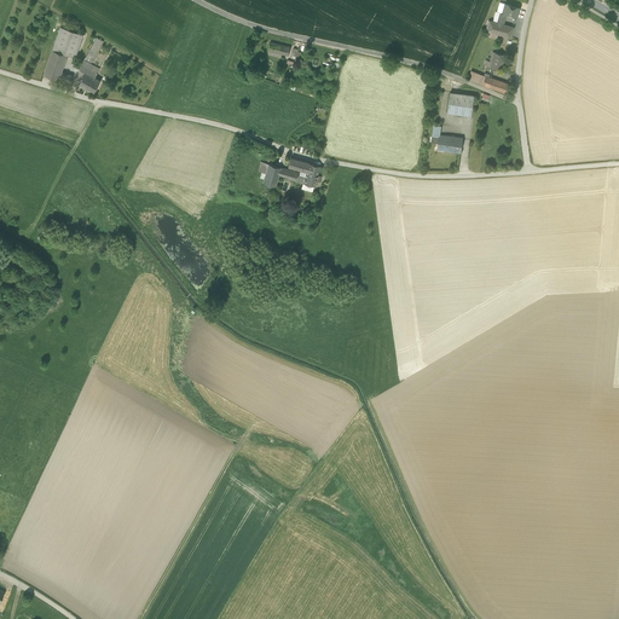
[(497,23),(503,25),(507,15),(516,18),(519,9),(504,4),(502,13),(499,13),(497,23)]
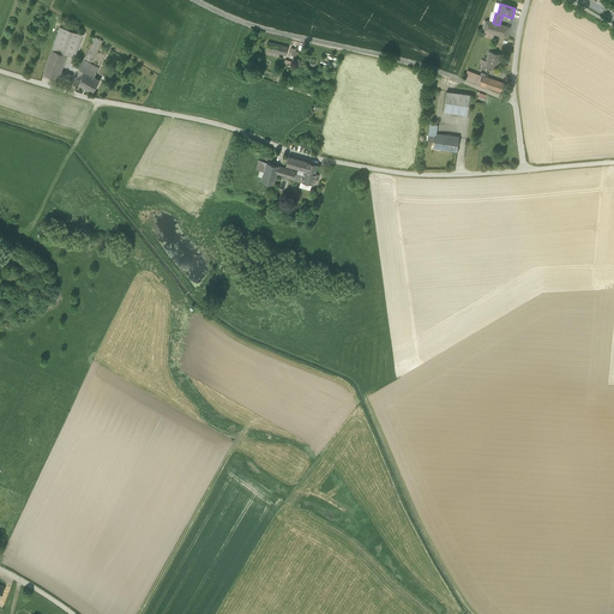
[(52,49),(74,56),(83,34),(70,30),(71,25),(61,22),(60,26),(52,49)]
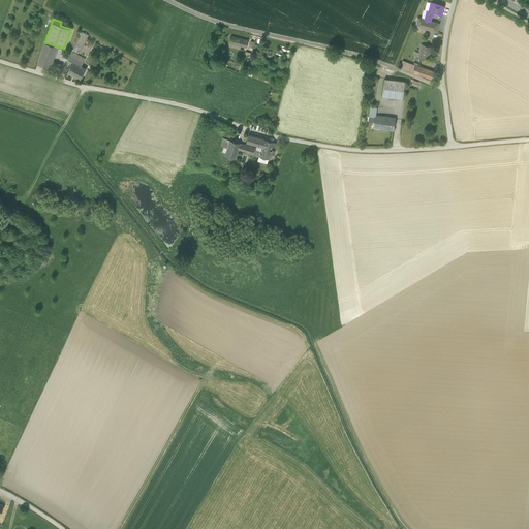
[(416,27),(436,32),(439,24),(430,22),(425,20),(418,19),(416,27)]
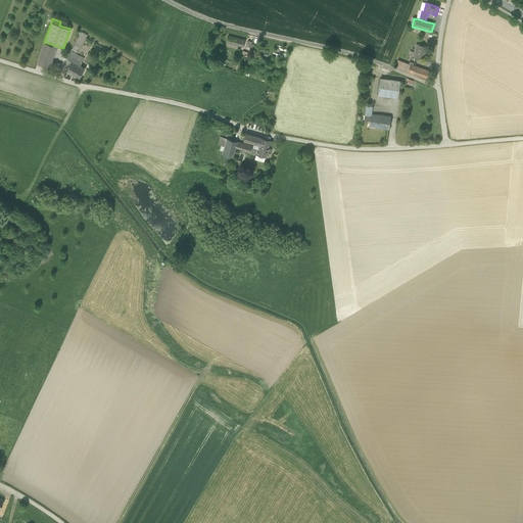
[(72,50),(78,53),(88,35),(82,32),(72,50)]
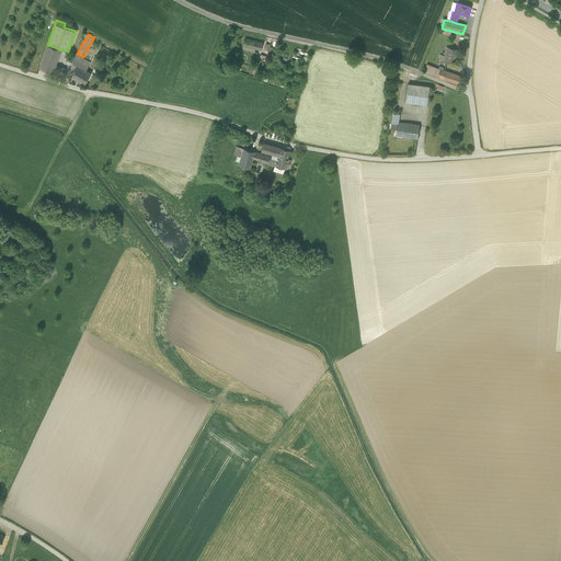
[(243,46),(255,49),(261,50),(263,43),(245,38),(243,46)]
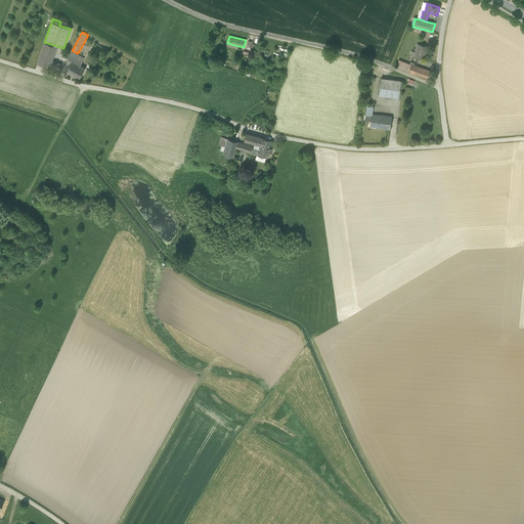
[(61,64),(52,61),(57,46),(44,42),(37,63),(50,68),(59,71),(61,64)]
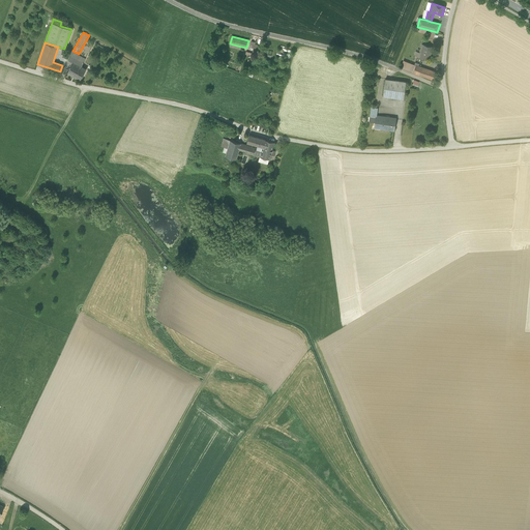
[(417,59),(428,61),(431,47),(421,45),(417,59)]
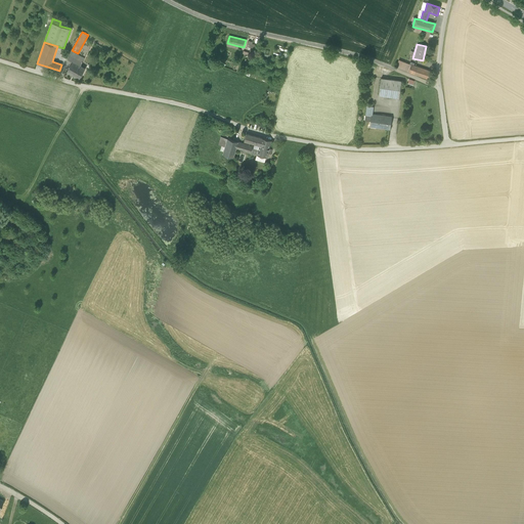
[(72,61),(80,66),(83,60),(82,60),(83,58),(74,52),(70,59),(72,61)]
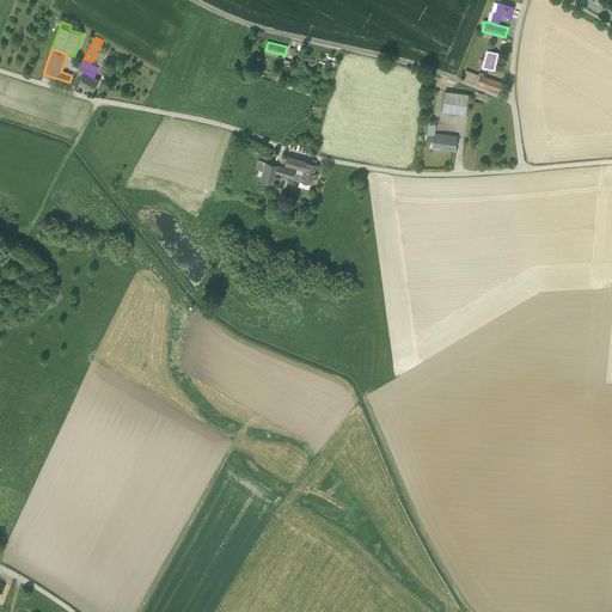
[(78,84),(92,92),(99,80),(93,77),(84,72),(78,84)]
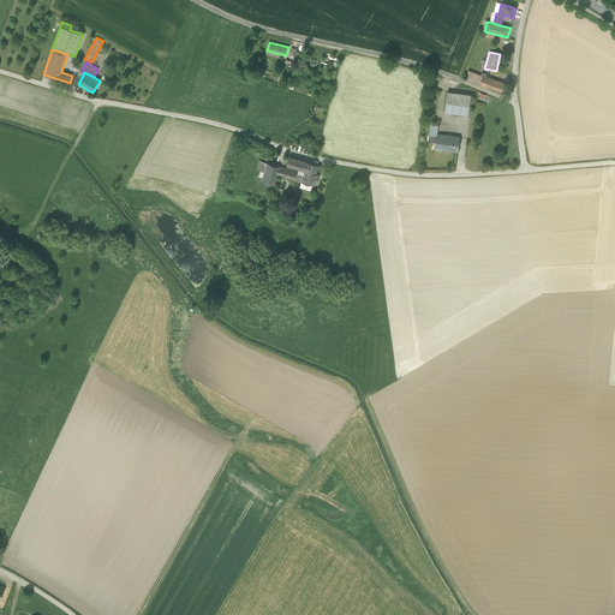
[(466,81),(485,88),(489,78),(483,76),(483,79),(469,73),(466,81)]
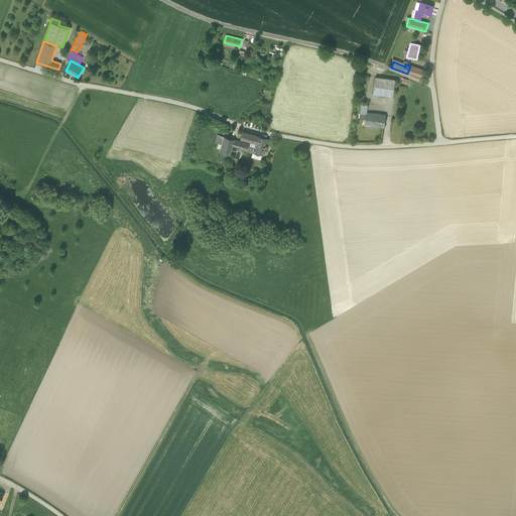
[(407,74),(415,78),(418,70),(410,66),(407,74)]
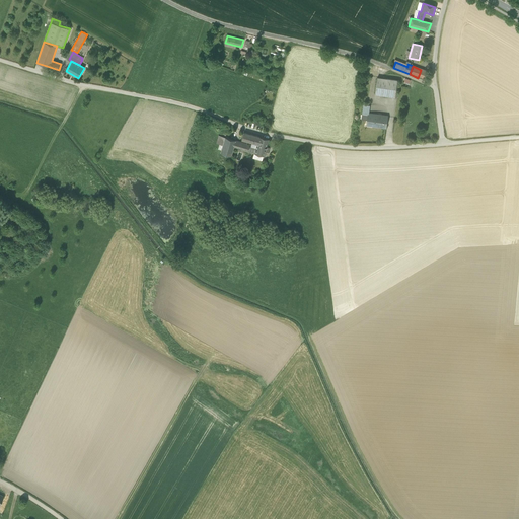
[(430,73),(421,70),(418,78),(427,81),(430,73)]
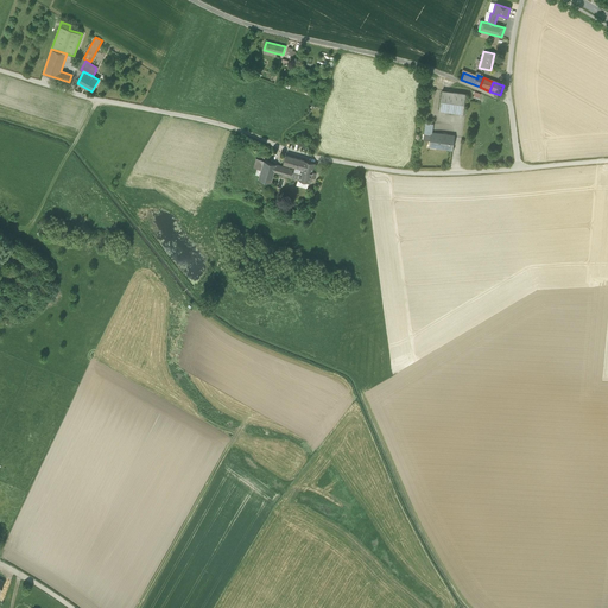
[(439,111),(463,113),(466,95),(442,92),(439,111)]
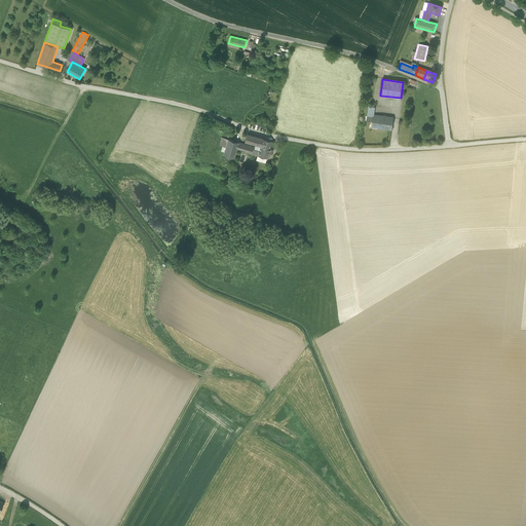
[(373,115),(373,116),(373,121),(372,126),(391,128),(392,117),(374,115),(373,115)]
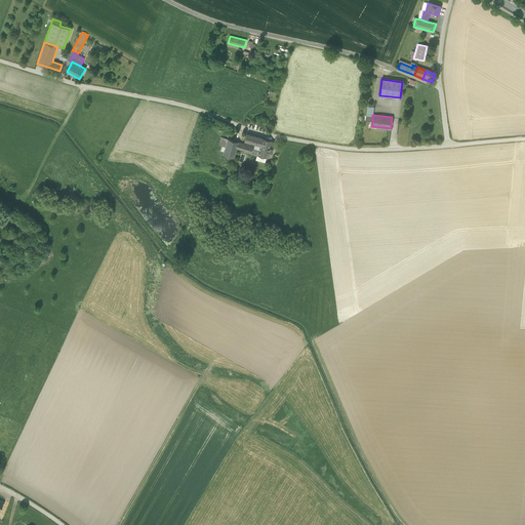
[(267,158),(268,153),(270,149),(272,140),(263,138),(247,133),(245,140),(255,144),(260,145),(259,149),(258,151),(257,155),(258,155),(266,157),(267,158)]
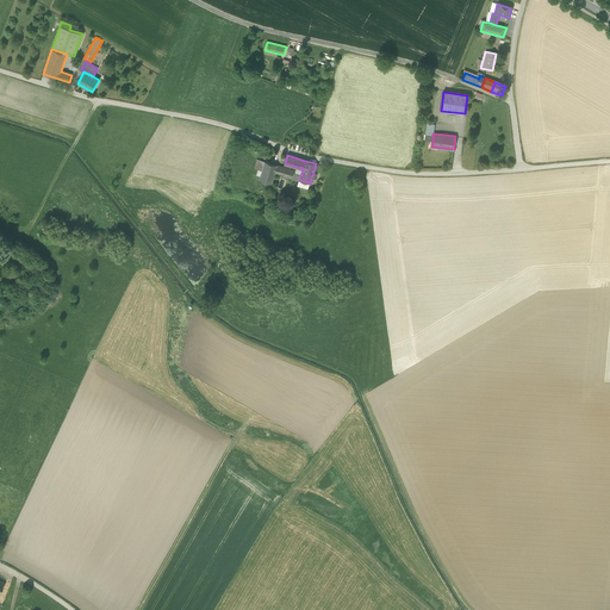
[(260,180),(265,161),(257,160),(253,178),(260,180)]
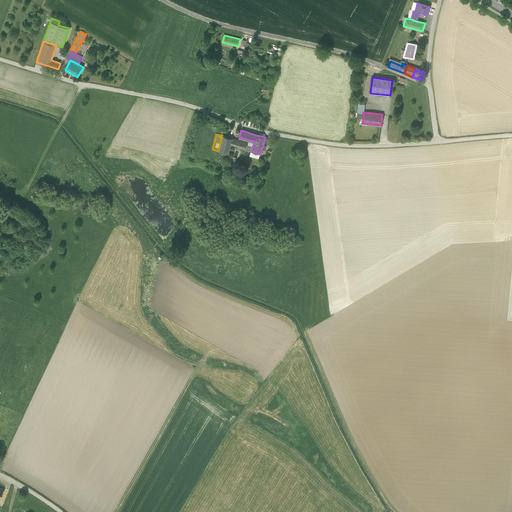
[(228,154),(231,145),(233,139),(222,135),(218,151),(228,154)]
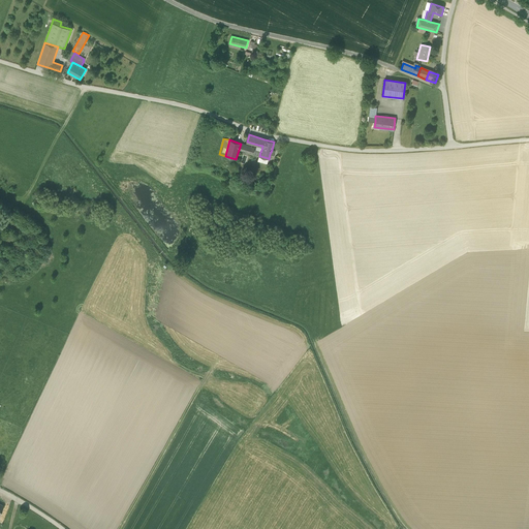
[(254,148),(241,144),(239,150),(252,154),(254,150),(254,148)]
